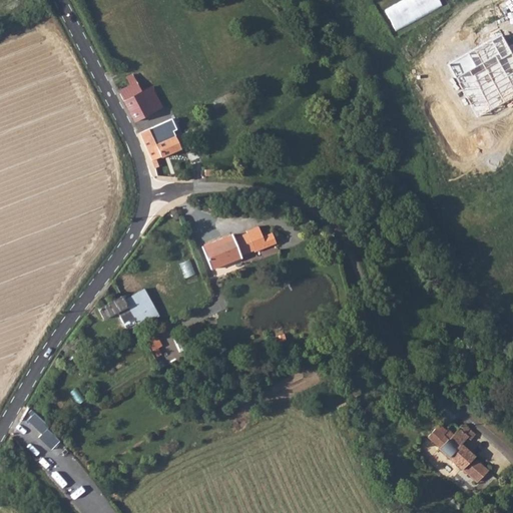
[(396,30),(444,6),(441,0),(402,0),(385,8),(396,30)]
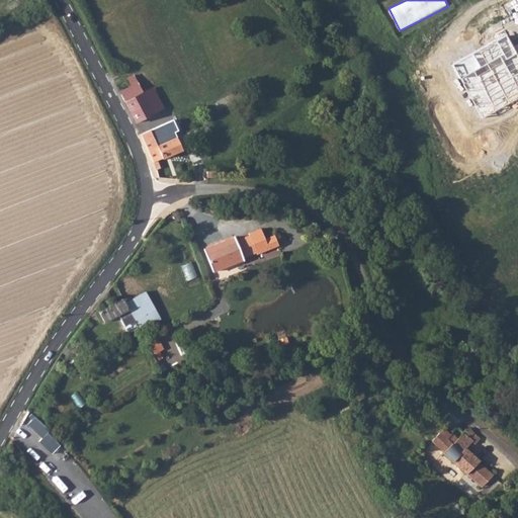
[(131,86),(119,92),(136,122),(163,108),(149,80),(148,80),(143,71),(127,79),(131,86)]
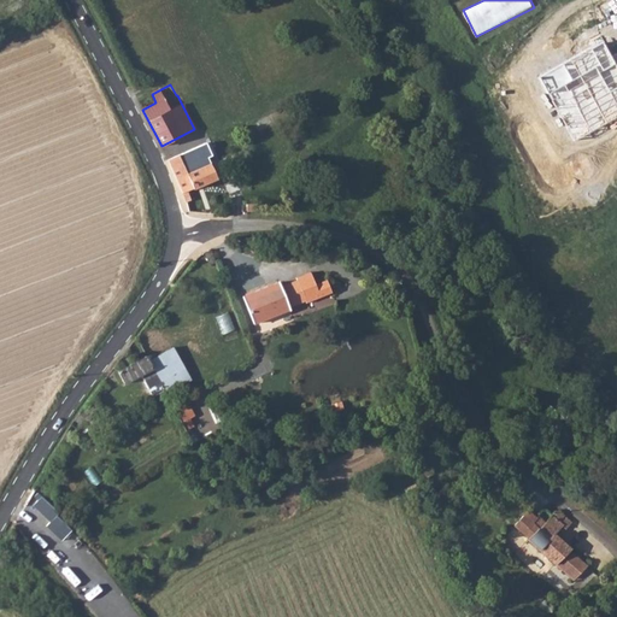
[(210,141),(203,146),(206,153),(213,150),(210,141)]
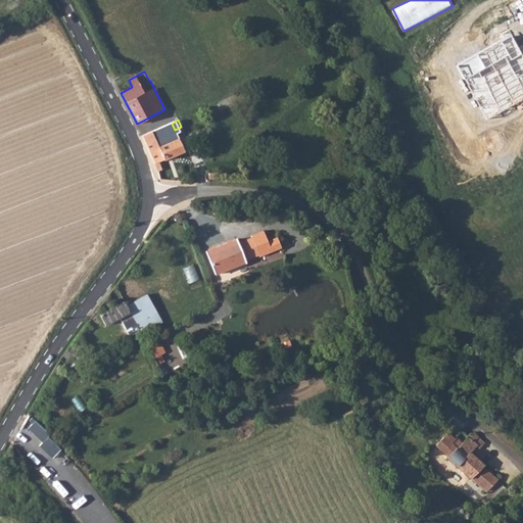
[(161,130),(144,138),(151,152),(155,162),(158,171),(163,170),(161,161),(165,158),(168,163),(177,158),(175,154),(184,150),(175,130),(172,124),(161,129),(161,130)]
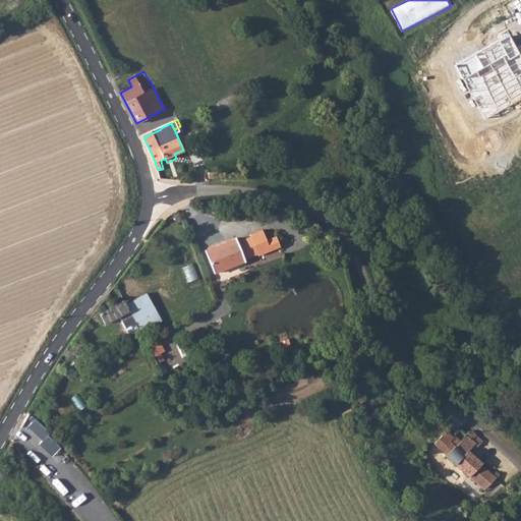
[(242,165),(243,177),(251,177),(250,164),(242,165)]
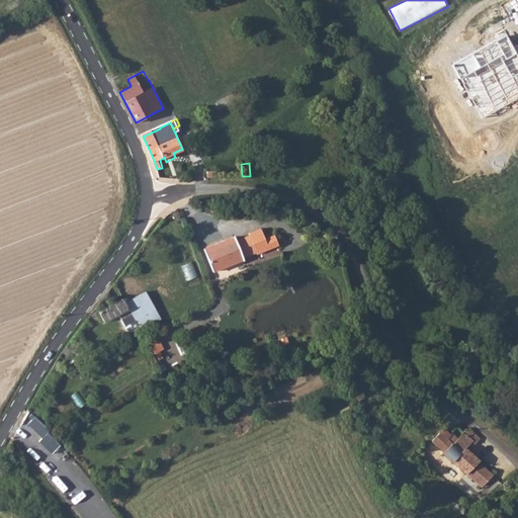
[(177,208),(172,211),(175,223),(181,221),(177,208)]
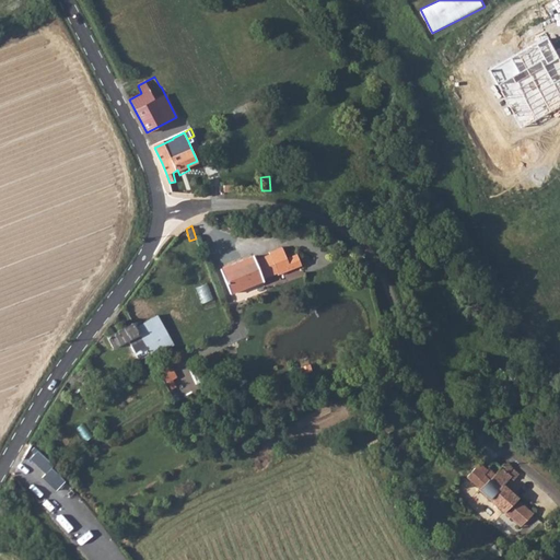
[(281,247),(268,252),(268,254),(276,272),(277,275),(300,265),(295,254),(286,258),(281,247)]
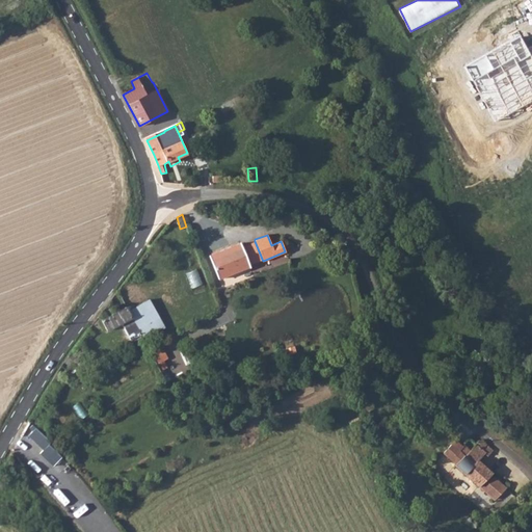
[(241,246),(248,264),(262,259),(255,241),(241,246)]
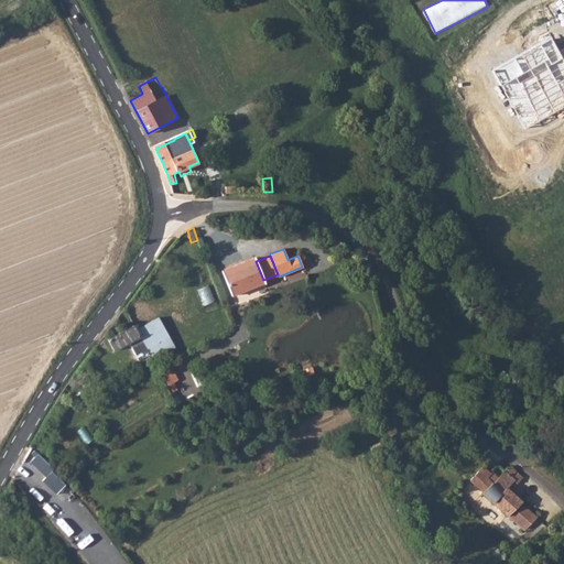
[(256,261),(255,258),(223,271),(231,295),(263,282),(263,280),(256,261)]
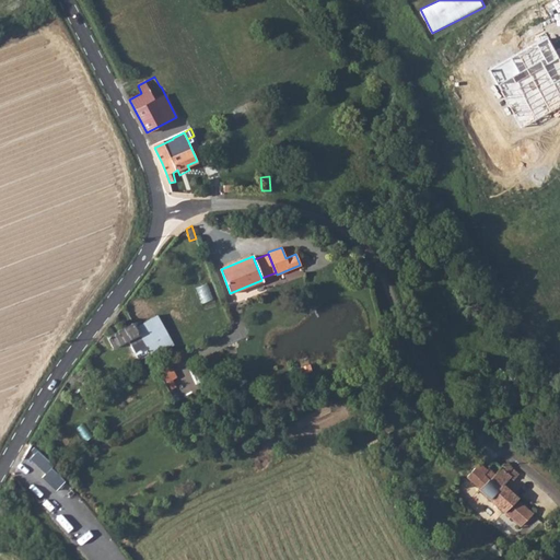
[(150,354),(132,323),(107,337),(114,348),(128,340),(138,358),(143,354),(144,357),(150,354)]
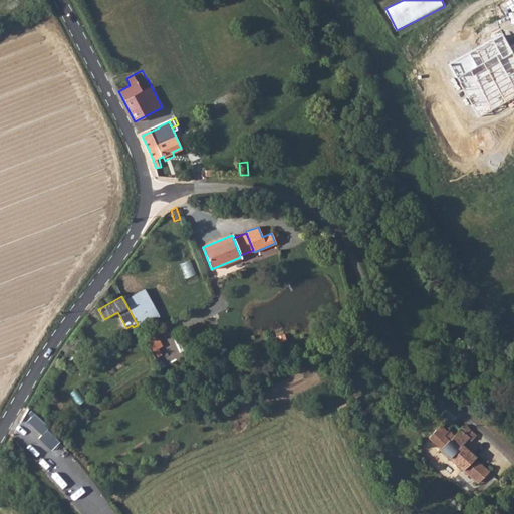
[(51,429),(34,414),(27,421),(42,435),(48,430),(49,431),(51,429)]
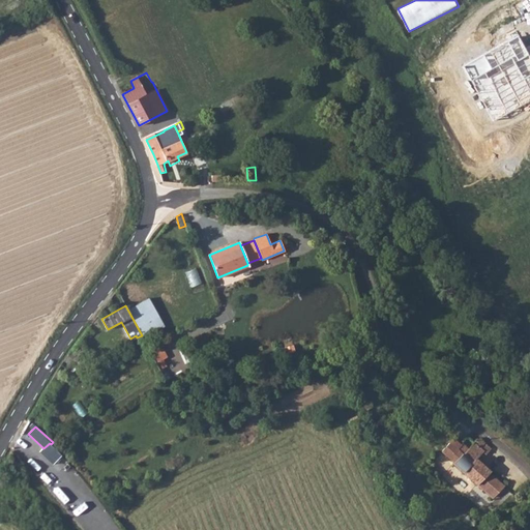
[(474,442),(467,436),(446,459),(461,471),(477,484),(478,483),(493,497),(503,487),(510,480),(498,469),(493,475),(490,472),(492,471),(477,459),(483,451),(487,453),(491,448),(482,440),(479,439),(476,440),(474,442)]
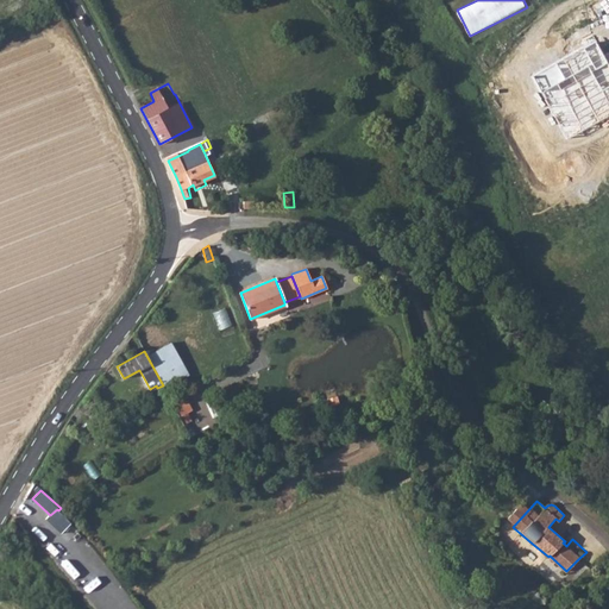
[(18,584),(10,577),(1,586),(11,594),(18,584)]
